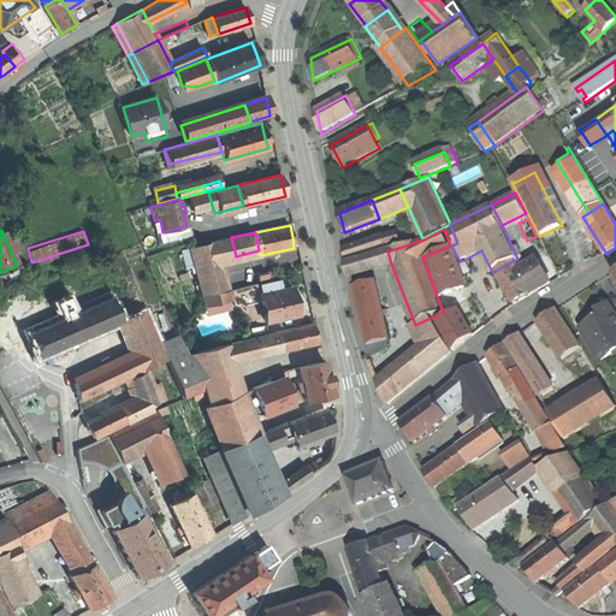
[(385,238),(388,249),(403,244),(400,235),(385,238)]
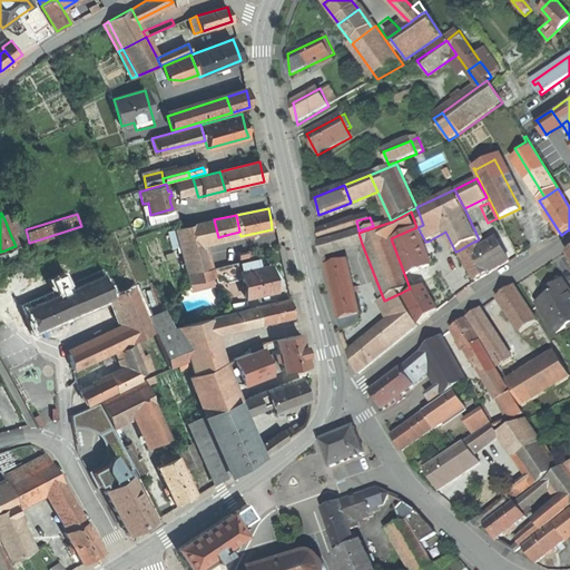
[(321,242),(359,231),(356,220),(356,218),(340,223),(340,225),(318,232),(321,242)]
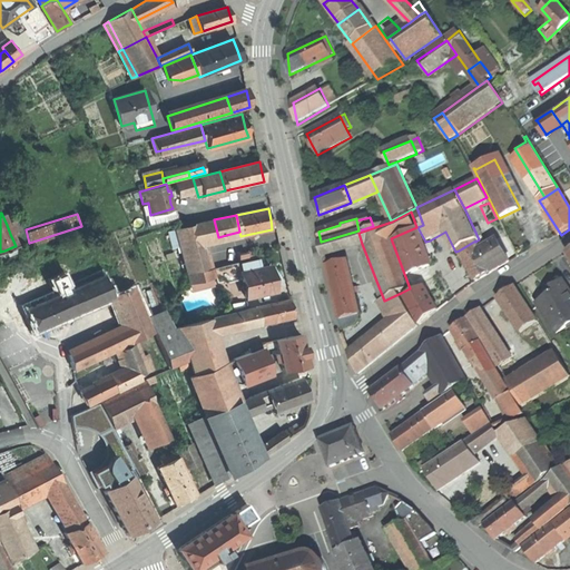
[(203,241),(218,237),(214,219),(198,224),(203,241)]
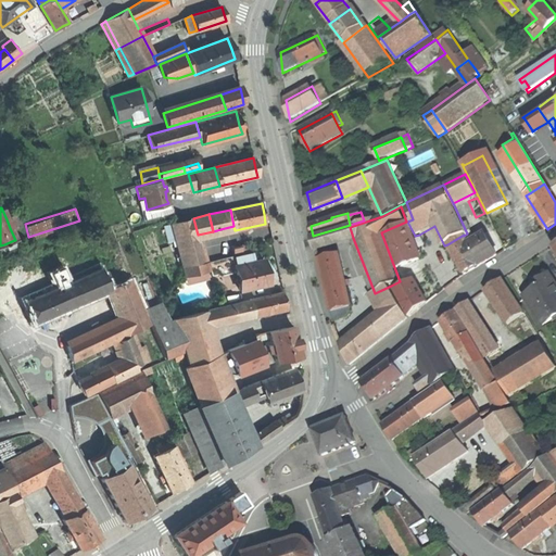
[(172,225),(182,266),(205,262),(198,235),(193,218),(172,225)]
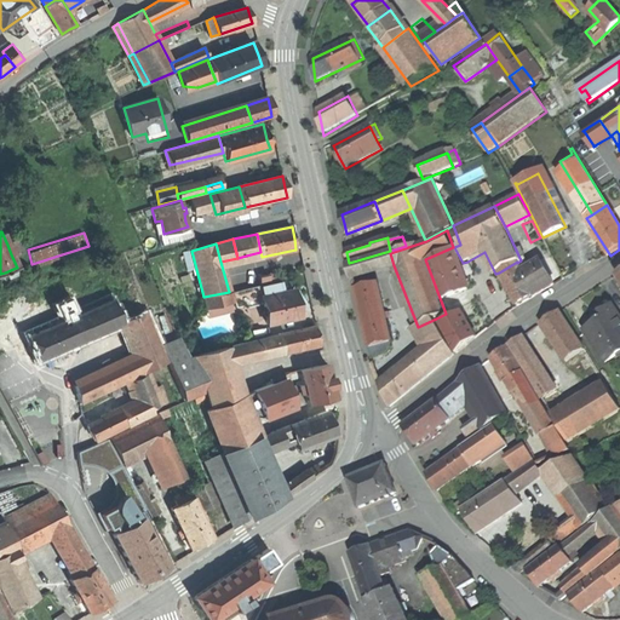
[(454,247),(428,260),(442,299),(472,288),(463,263),(454,247)]
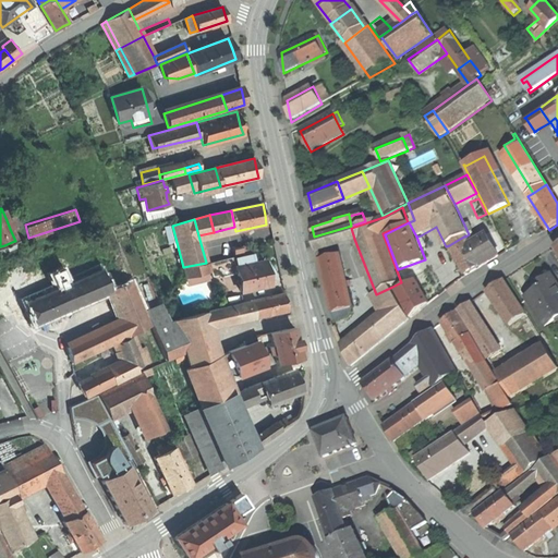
[(317,250),(354,239),(351,228),(350,227),(314,238),(317,250)]
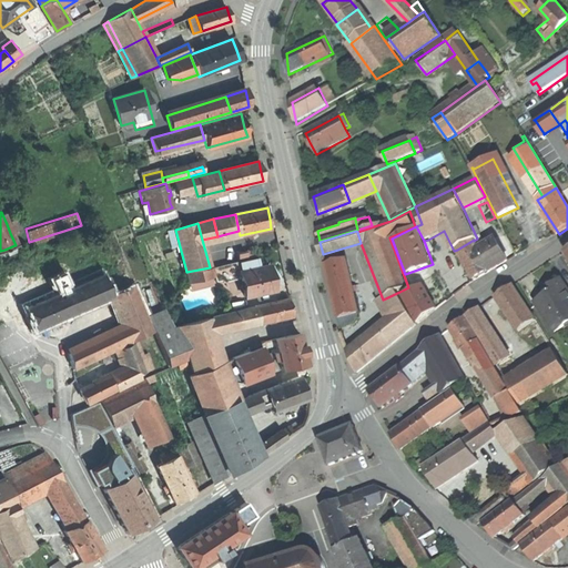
[(105,235),(122,274),(128,271),(111,233),(105,235)]
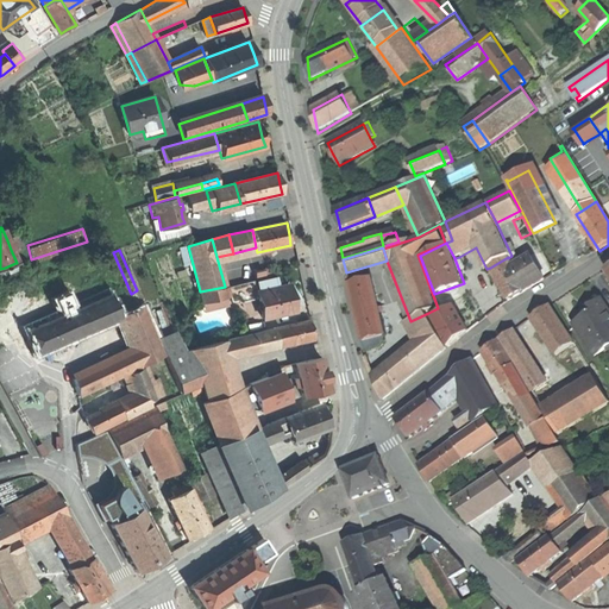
[(512,256),(508,258),(527,290),(545,280),(532,257),(521,263),(515,253),(512,256)]
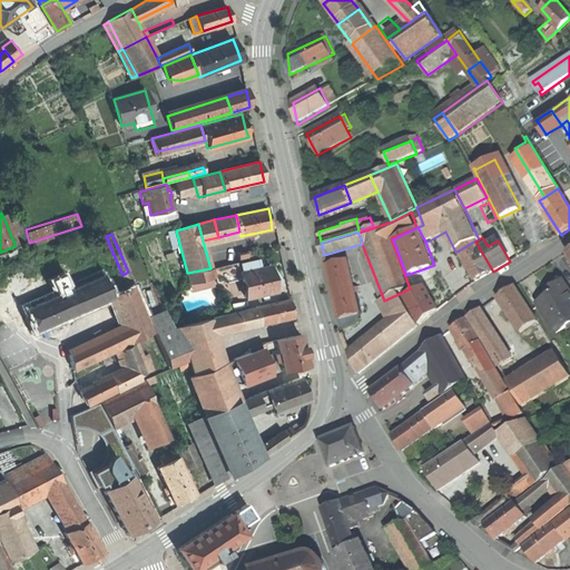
[(475,241),(459,251),(477,282),(485,277),(493,272),(475,242),(475,241)]
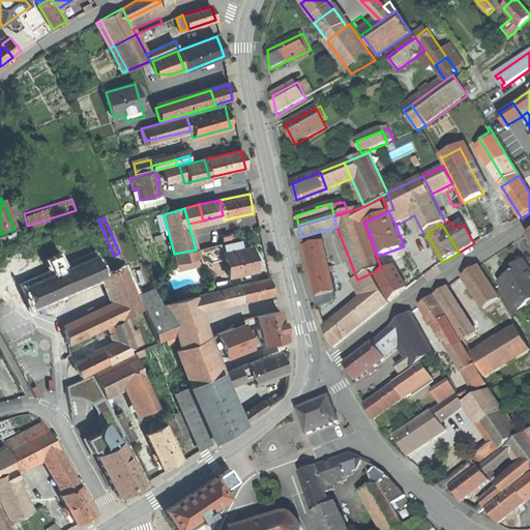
[(16,234),(13,229),(4,233),(6,238),(16,234)]
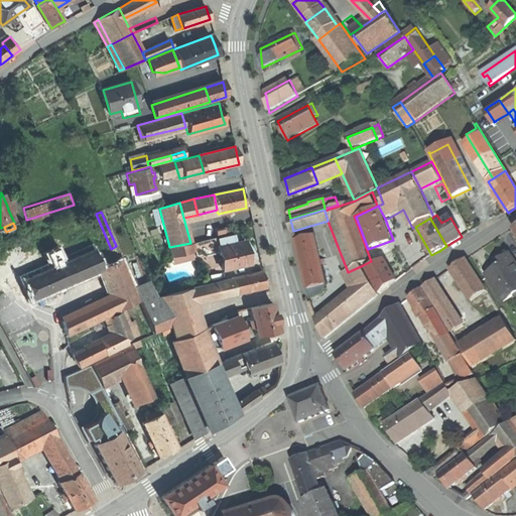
[(315,236),(297,241),(302,264),(309,289),(326,285),(328,284),(315,236)]
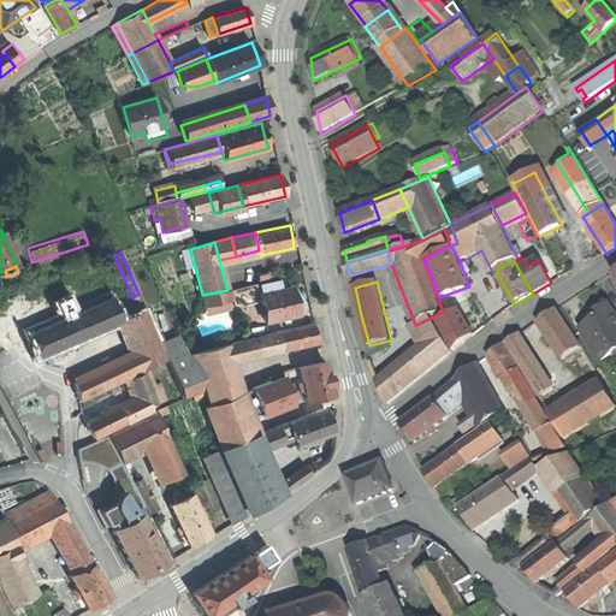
[(243,304),(262,300),(261,294),(259,283),(227,290),(202,295),(203,304),(234,298),(235,303),(242,301),(243,304)]
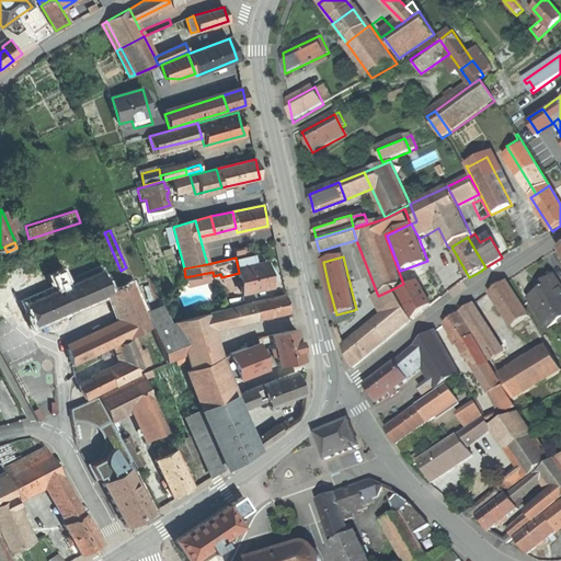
[(266,262),(238,267),(239,273),(242,292),(272,286),(270,274),(266,262)]
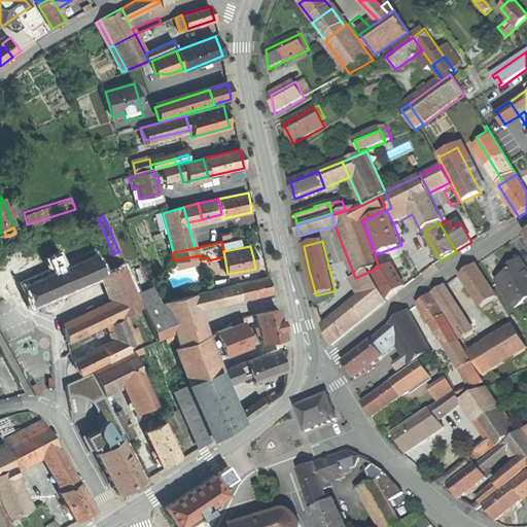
[(68,290),(104,275),(124,266),(118,251),(113,254),(98,261),(95,255),(60,271),(68,290)]
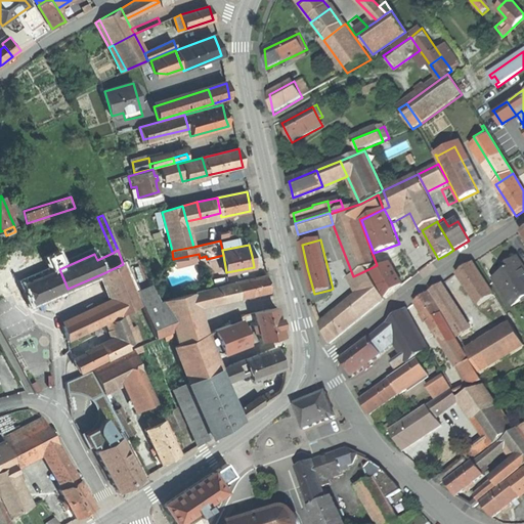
[(504,274),(494,280),(512,307),(523,299),(523,268),(518,259),(508,265),(501,270),(504,274)]
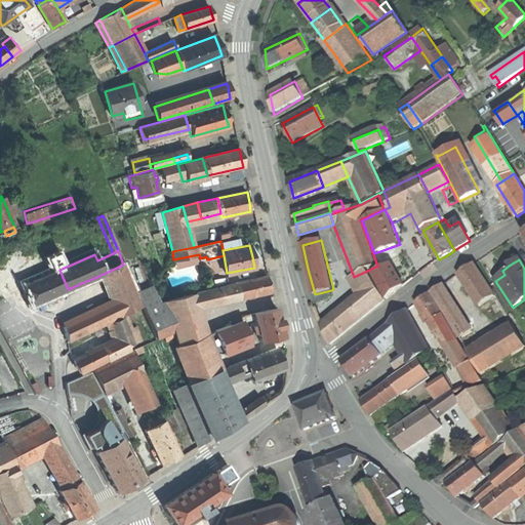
[(373,273),(379,284),(388,298),(397,292),(405,285),(394,263),(381,268),(373,273)]
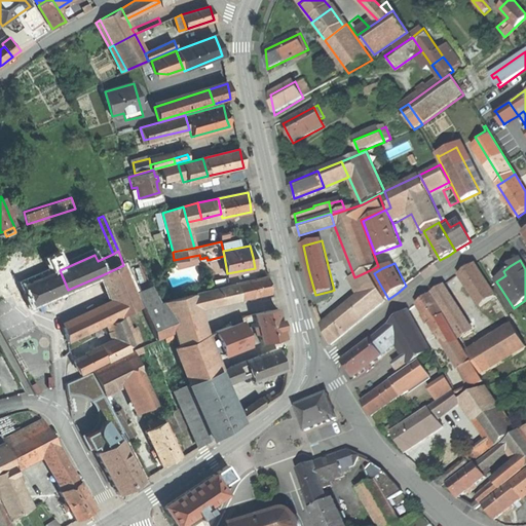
[(123,265),(104,274),(114,302),(120,317),(141,307),(123,265)]
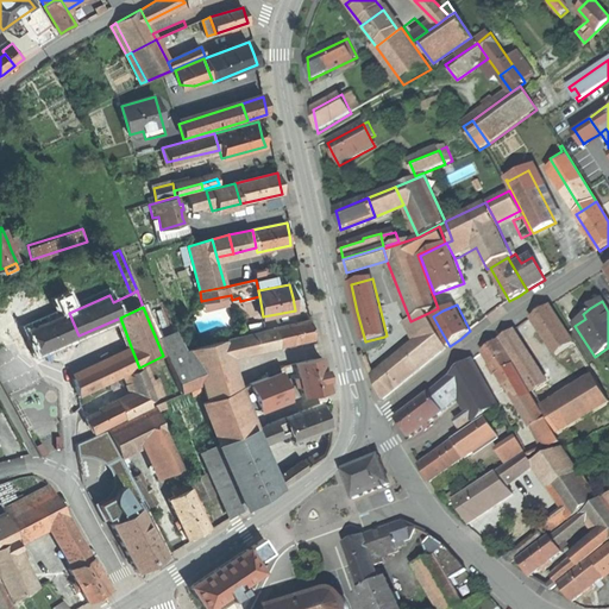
[(541,313),(532,319),(557,356),(559,353),(575,344),(551,307),(541,313)]
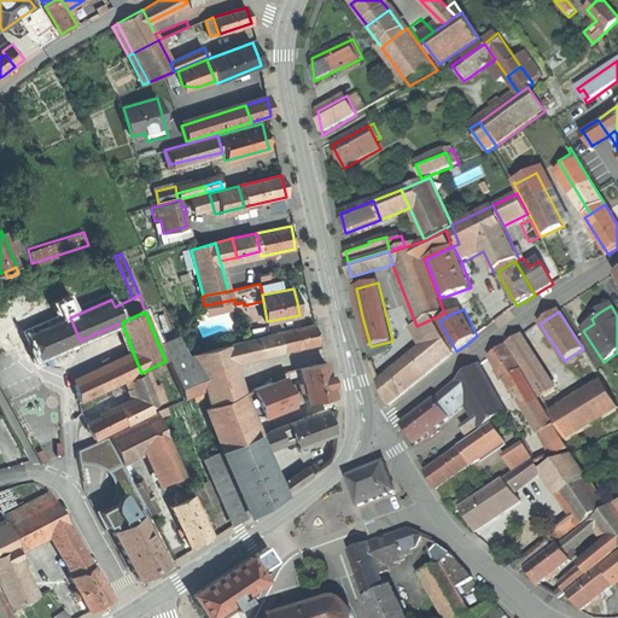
[(39,359),(80,340),(70,318),(28,334),(34,348),(39,359)]
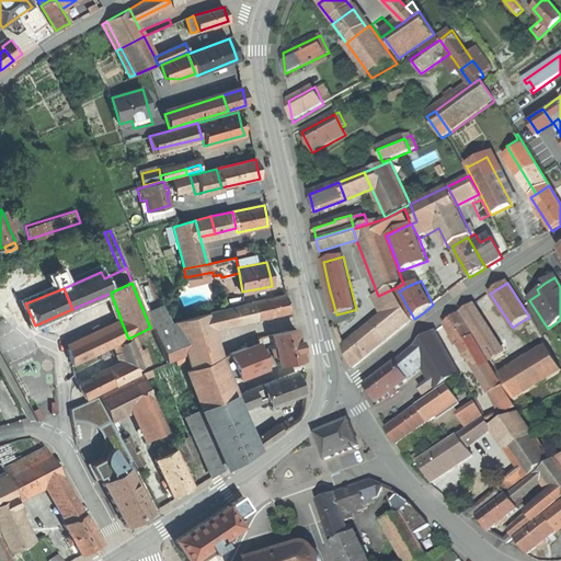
[(378,296),(387,318),(404,305),(395,288),(378,296)]
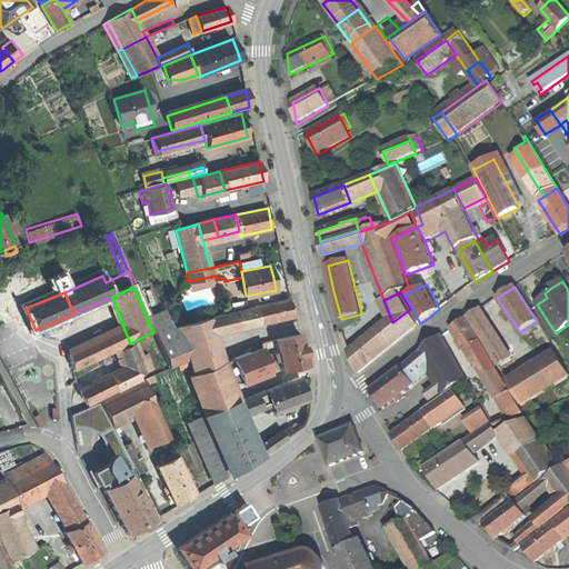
[(289,299),(256,307),(260,325),(292,317),(290,309),(289,299)]
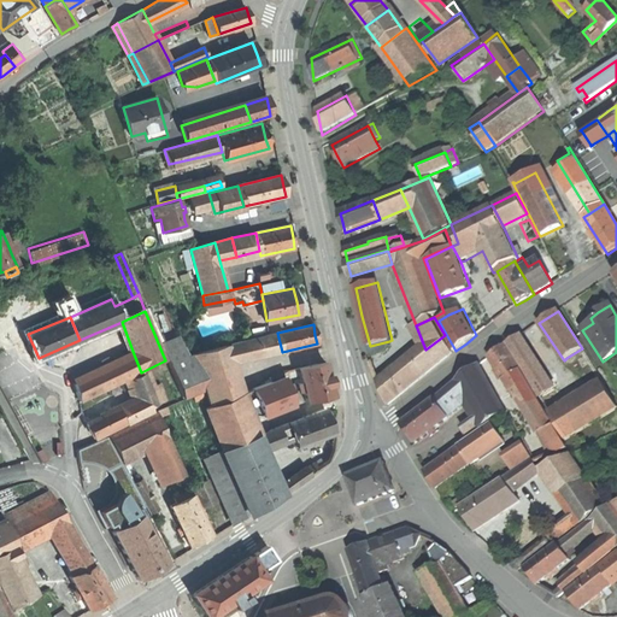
[(258,353),(282,352),(277,333),(254,338),(258,353)]
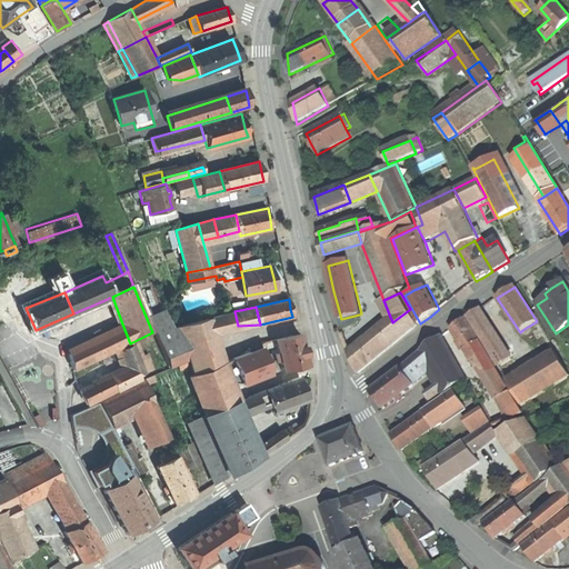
[(419,325),(410,309),(392,322),(359,347),(372,363),(419,325)]
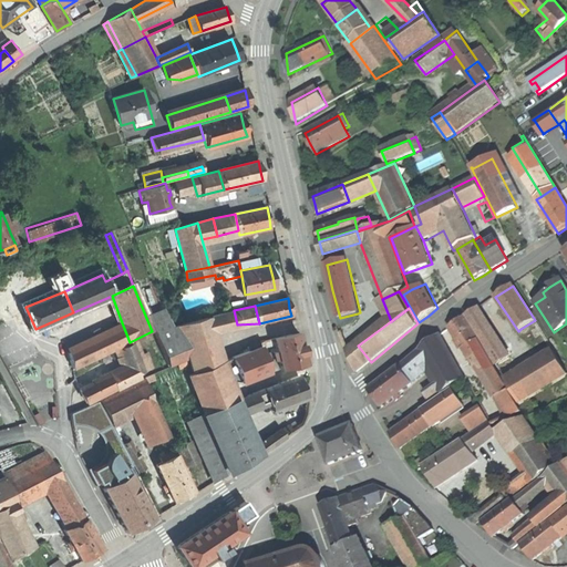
[(477,309),(467,316),(496,364),(504,359),(509,357),(487,319),(484,320),(477,309)]
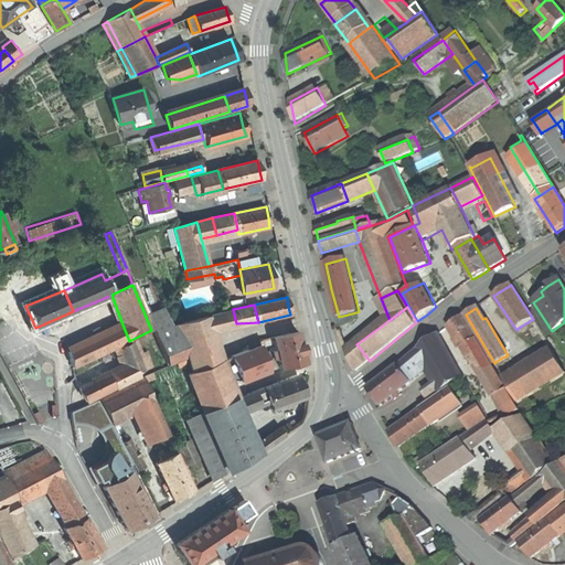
[(168,365),(188,356),(177,324),(170,326),(162,309),(147,315),(168,365)]
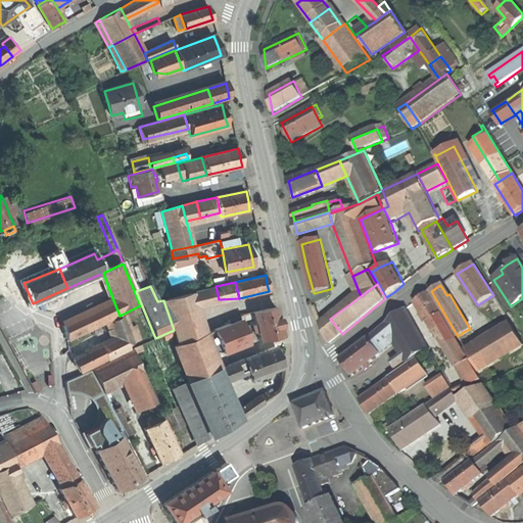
[(193,304),(219,299),(216,286),(189,293),(193,304)]
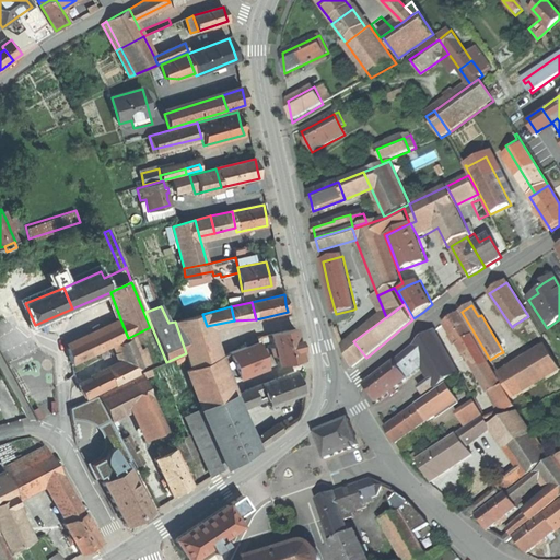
[(354,313),(353,310),(336,314),(334,314),(336,323),(350,319),(354,313)]
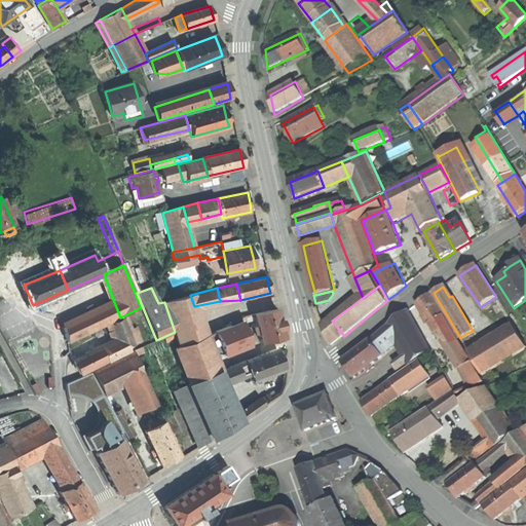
[(203,336),(194,306),(190,295),(164,302),(175,332),(179,346),(202,337),(203,336)]
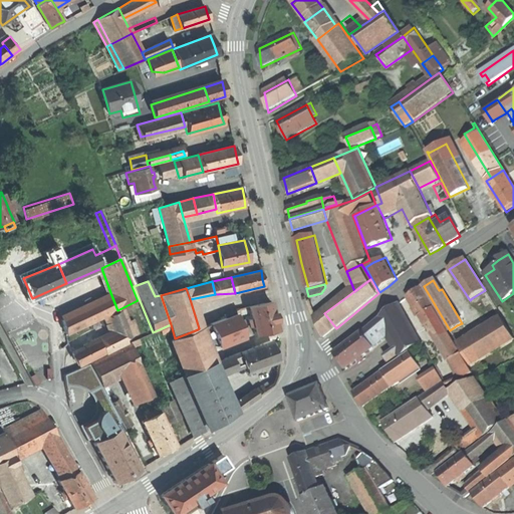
[(415,293),(408,297),(420,317),(434,309),(422,288),(415,293)]
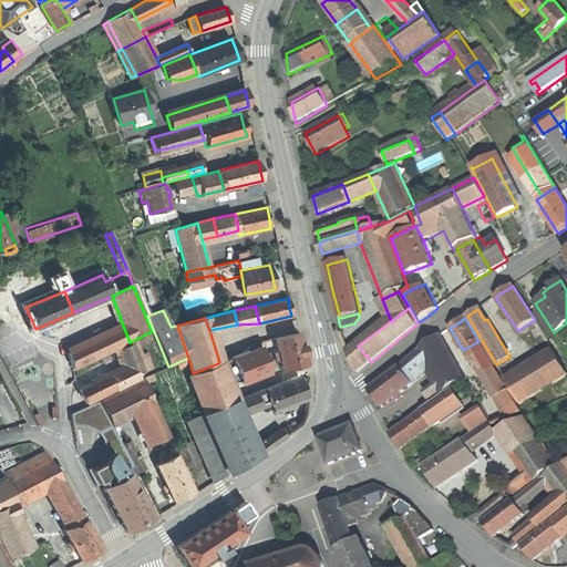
[(543,332),(535,320),(521,329),(529,342),(531,341),(543,332)]
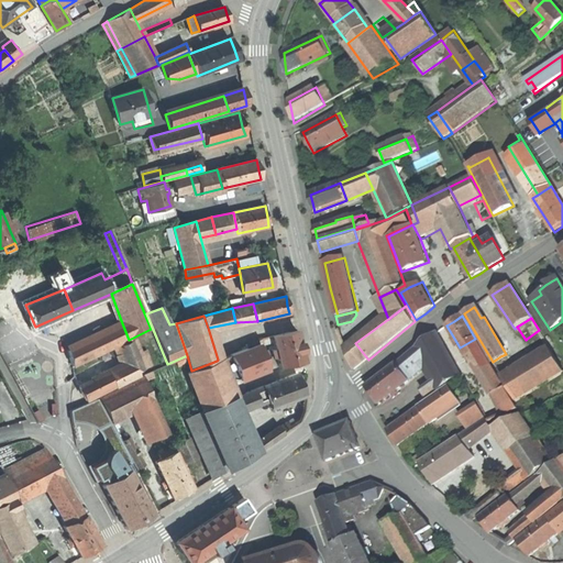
[(73,367),(129,340),(122,323),(67,350),(73,367)]
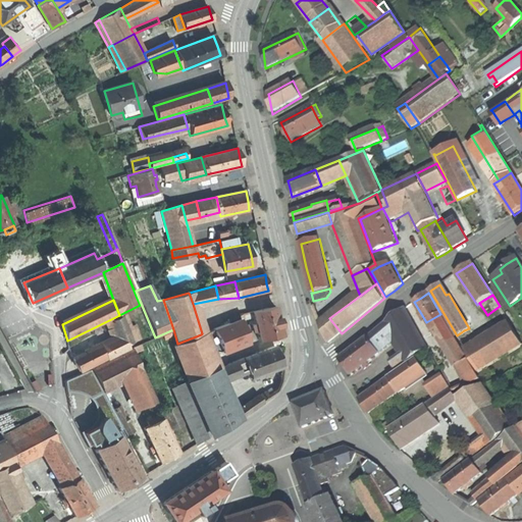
[(257,331),(259,341),(281,335),(278,321),(275,306),(253,311),(256,323),(257,331)]
